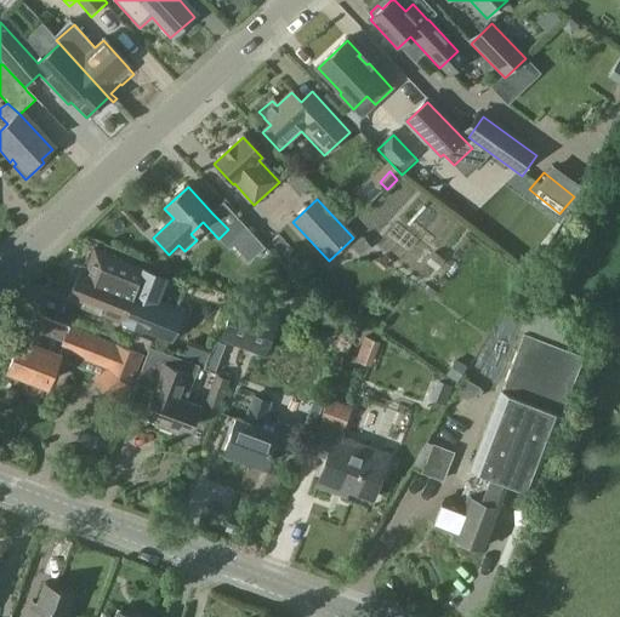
[(265,249),(250,232),(233,247),(248,264),(265,249)]
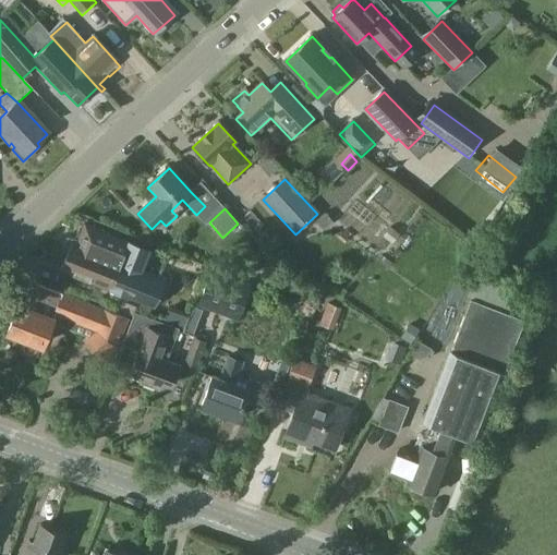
[(318,224),(326,232),(335,225),(327,216),(318,224)]
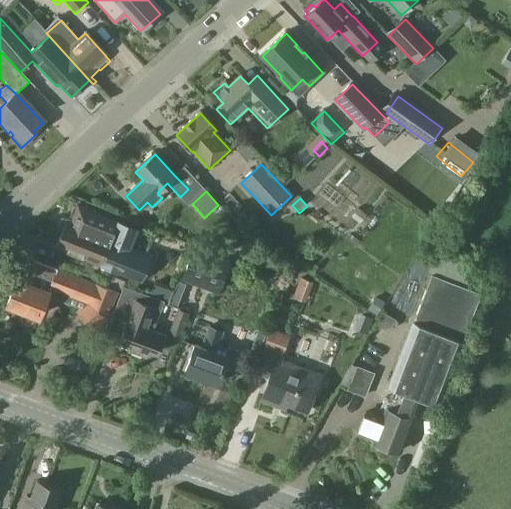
[(101,267),(119,224),(115,222),(77,206),(71,222),(67,220),(62,232),(55,249),(101,267)]
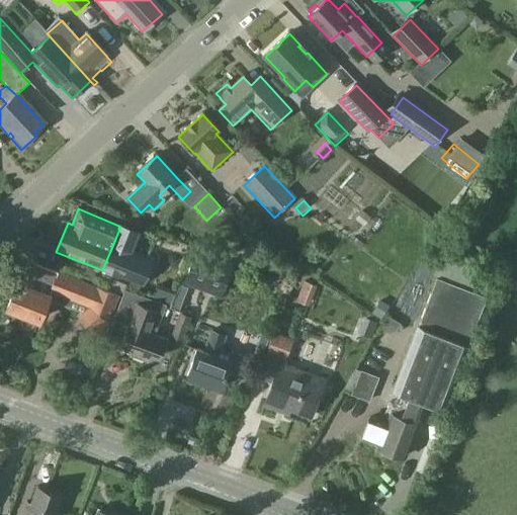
[(138,234),(120,227),(102,270),(143,286),(154,260),(131,251),(138,234)]
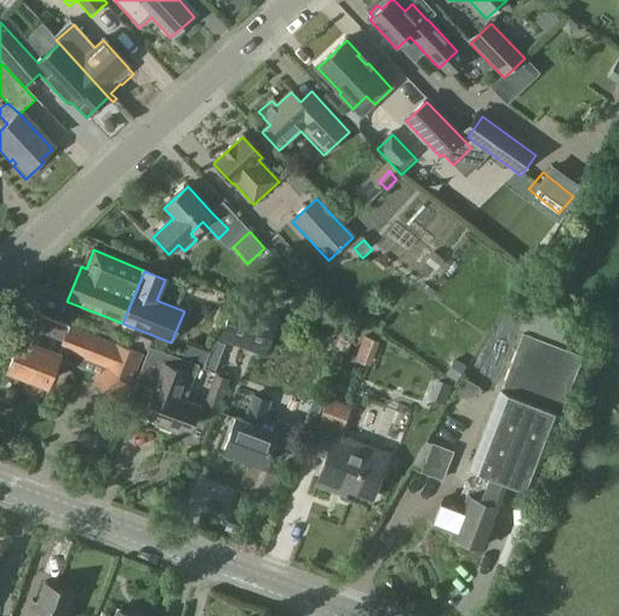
[(222,341),(267,358),(281,318),(236,303),(222,341)]
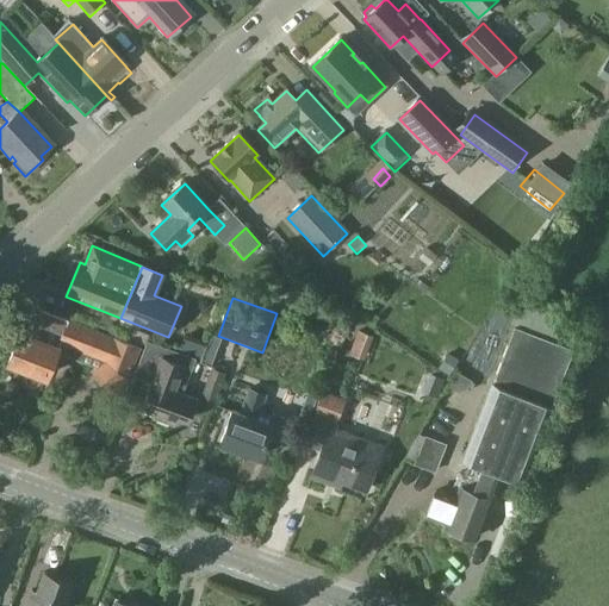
[(553,403),(554,403),(583,328),(523,305),(493,386),(551,408),(553,403)]
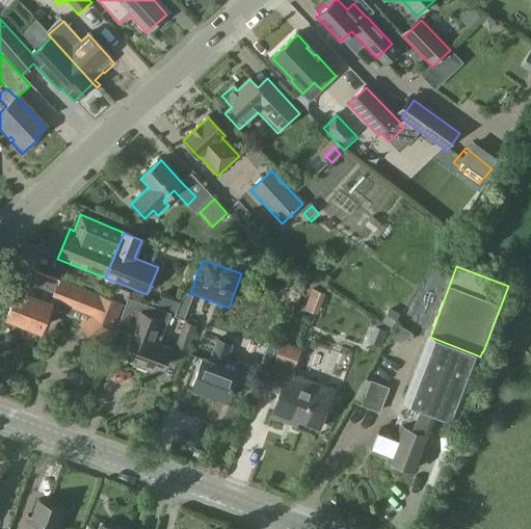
[(114,332),(124,307),(28,270),(19,292),(18,292),(7,319),(40,331),(48,308),(88,322),(80,326),(98,347),(106,343),(114,332)]
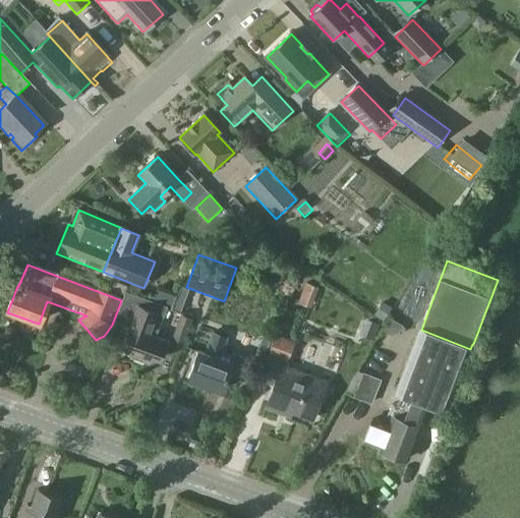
[(179,289),(161,283),(154,303),(167,307),(172,309),(179,289)]
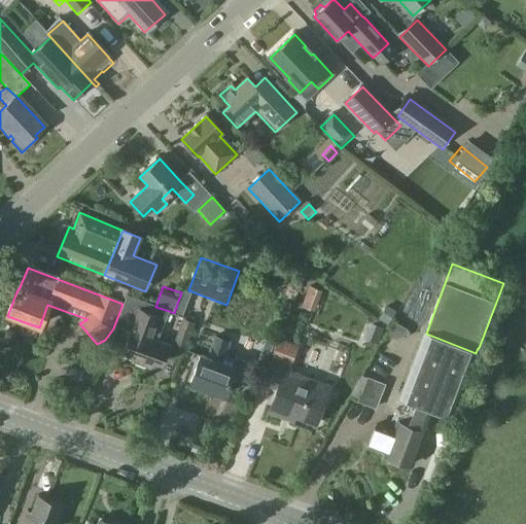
[(311,289),(304,310),(318,315),(325,294),(311,289)]
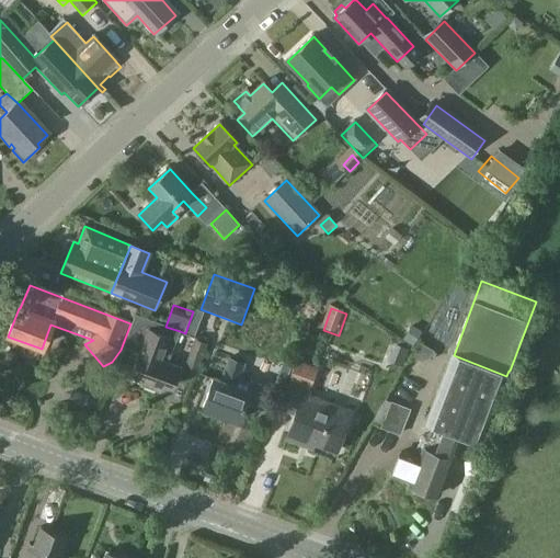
[(166,327),(134,316),(123,348),(138,354),(129,378),(141,383),(140,386),(163,395),(166,390),(178,394),(185,371),(168,364),(180,331),(166,327)]
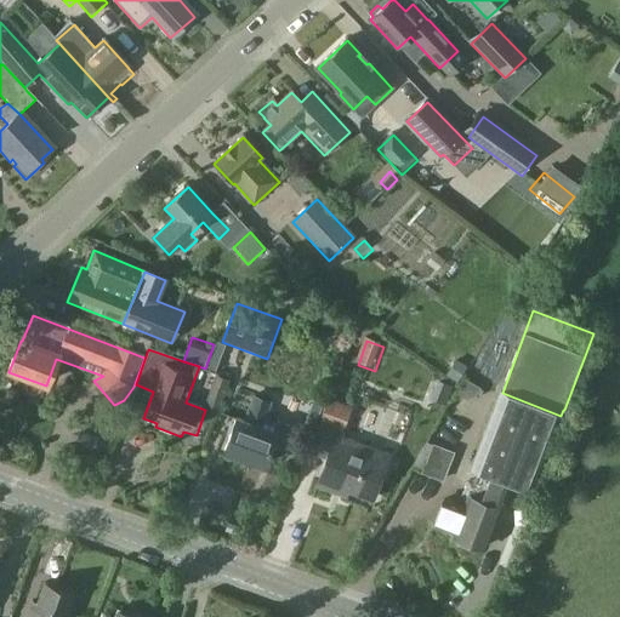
[(459,386),(468,369),(456,363),(447,378),(459,386)]
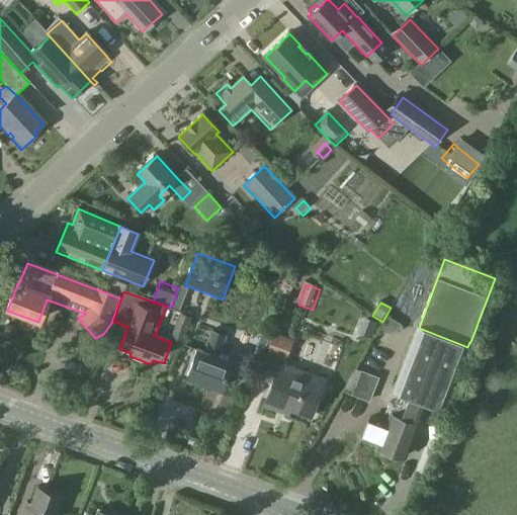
[(184,315),(173,345),(183,348),(193,319),(184,315)]
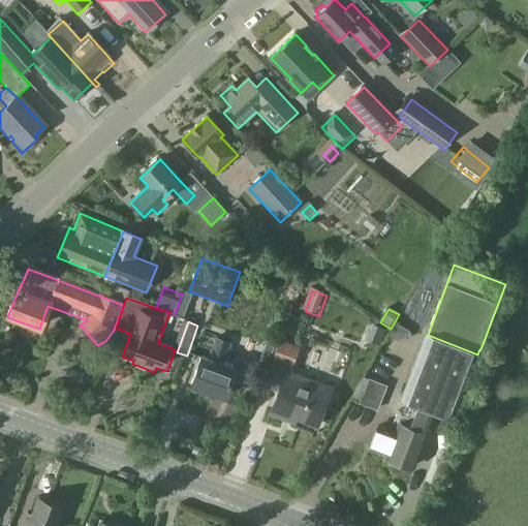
[(381,347),(386,332),(373,327),(367,343),(381,347)]
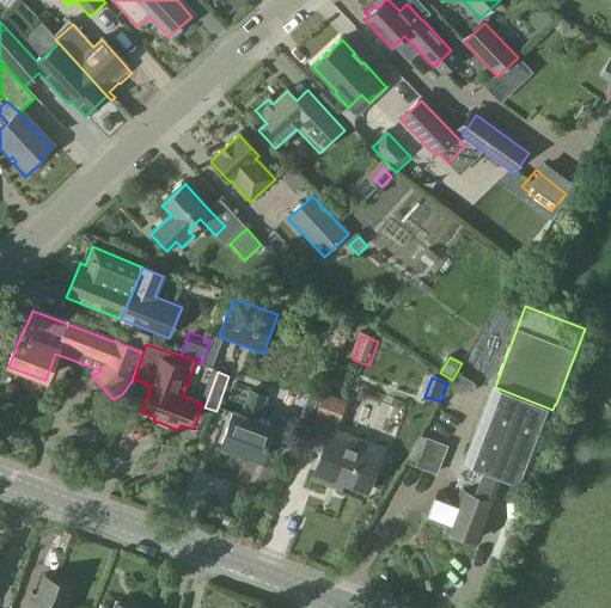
[(554,410),(553,410),(495,387),(466,464),(486,471),(480,486),(476,496),(464,491),(458,504),(438,496),(429,519),(450,527),(448,529),(480,541),(494,502),(502,477),(525,485),(554,410)]
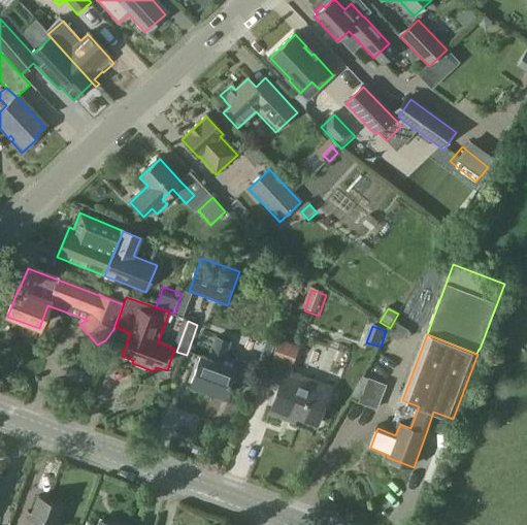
[(202,358),(192,385),(225,397),(232,380),(249,386),(255,367),(235,359),(233,369),(225,366),(232,343),(217,337),(208,360),(202,358)]
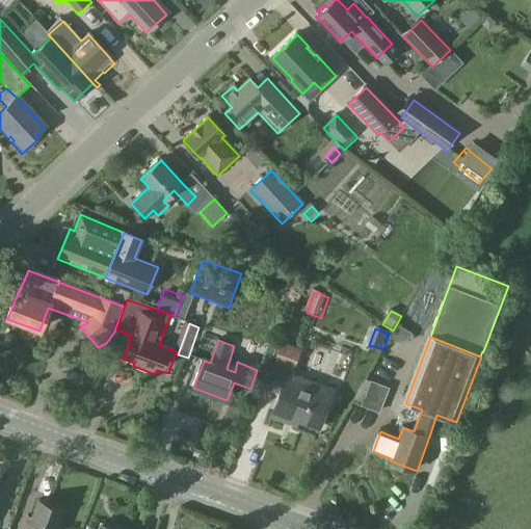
[(301,353),(281,346),(273,363),(272,363),(263,390),(281,396),(273,418),(287,423),(288,418),(319,429),(332,396),(293,381),(297,371),(295,370),(301,353)]
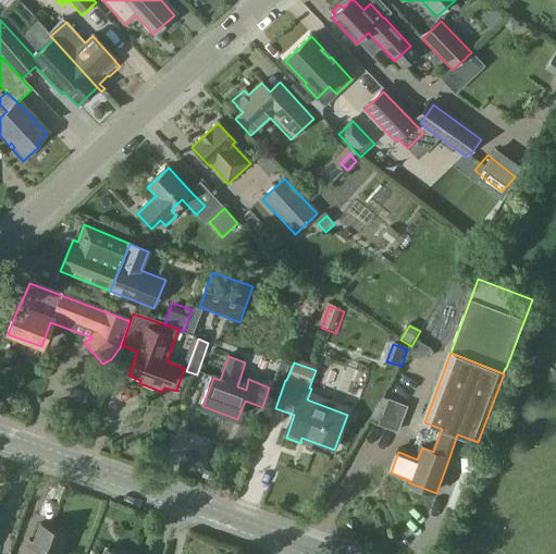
[(408,408),(390,401),(380,427),(398,434),(408,408)]
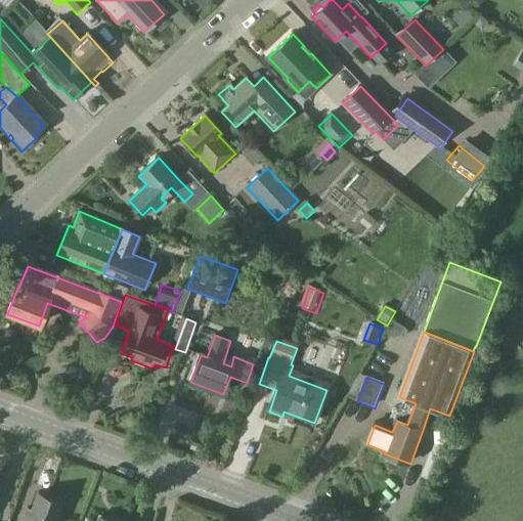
[(32,512),(28,510),(23,520),(56,520),(62,504),(38,494),(32,512)]
